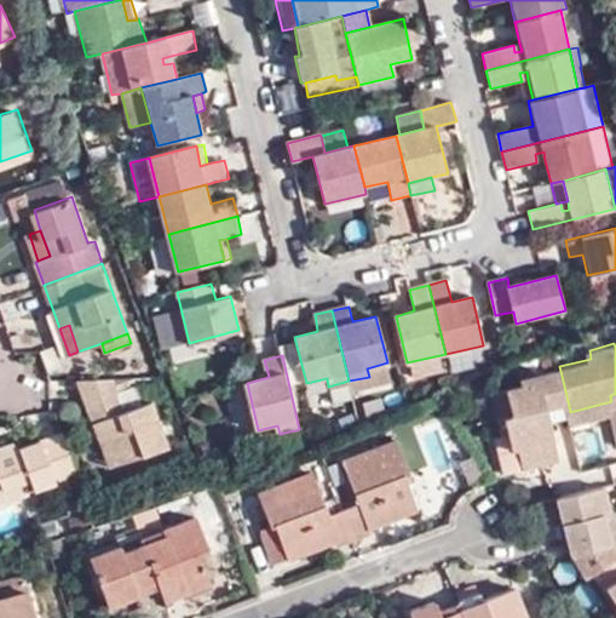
[(349,381),(351,389),(390,381),(387,362),(367,368),(369,377),(349,381)]
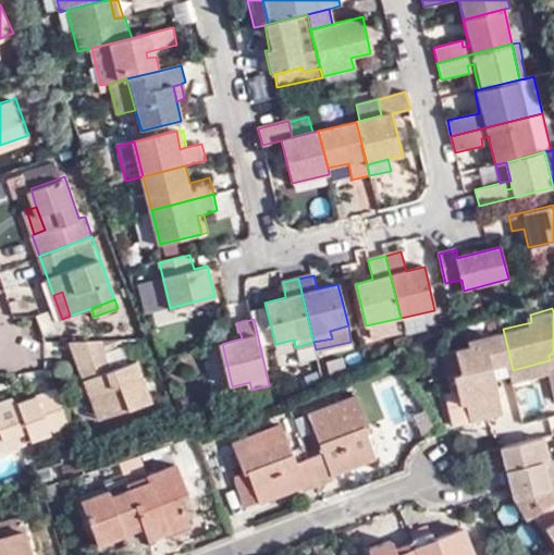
[(494,364),(511,360),(503,329),(470,337),(470,343),(444,349),(454,389),(460,386),(464,401),(468,399),(472,417),(505,409),(497,374),(487,378),(484,366),(494,364)]
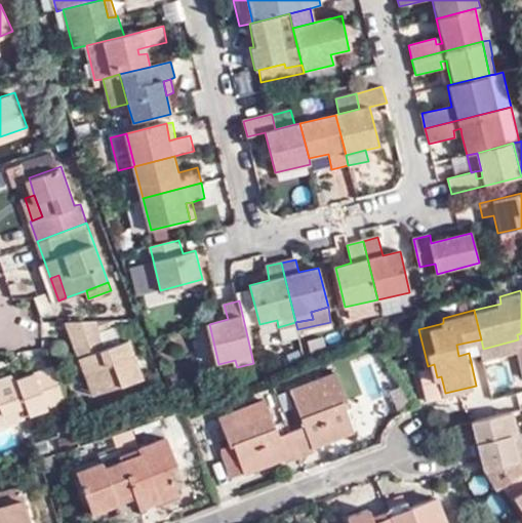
[(95,318),(69,319),(81,355),(87,353),(99,391),(144,375),(129,336),(121,338),(116,323),(98,328),(95,318)]
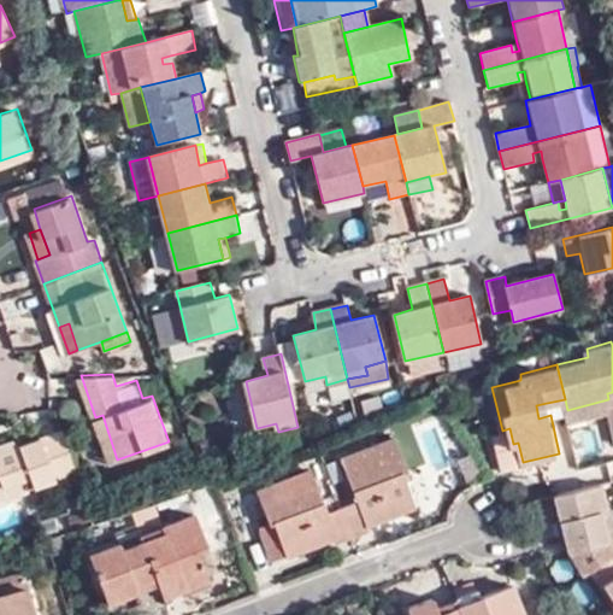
[(330,400),(352,396),(349,387),(347,379),(326,385),(330,400)]
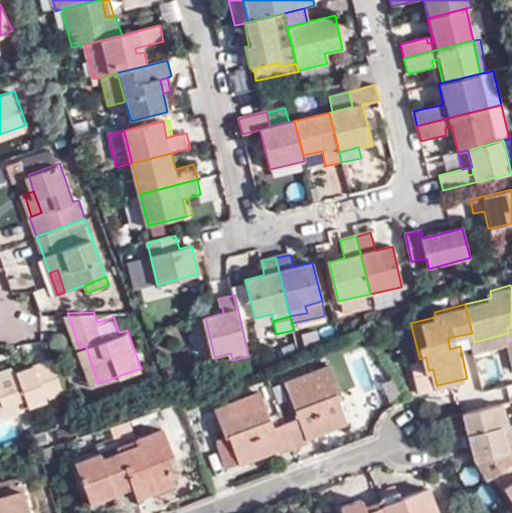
[(305,349),(320,342),(318,332),(303,335),(305,349)]
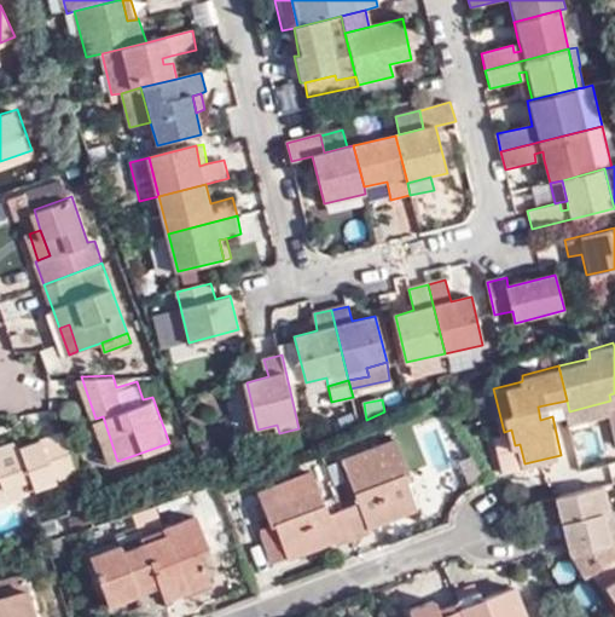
[(569,411),(572,422),(613,413),(613,409),(610,401),(569,411)]
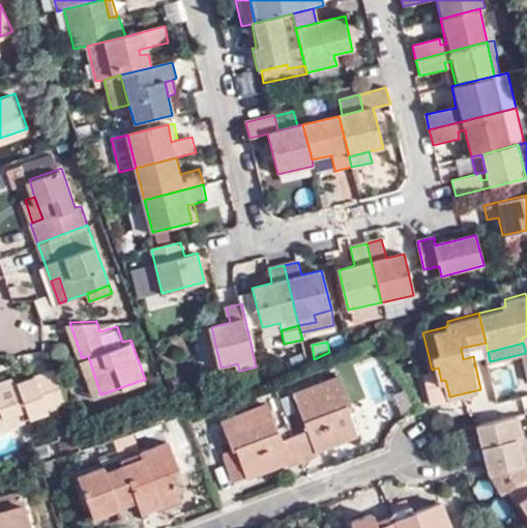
[(463,359),(473,356),(470,346),(461,348),(463,359)]
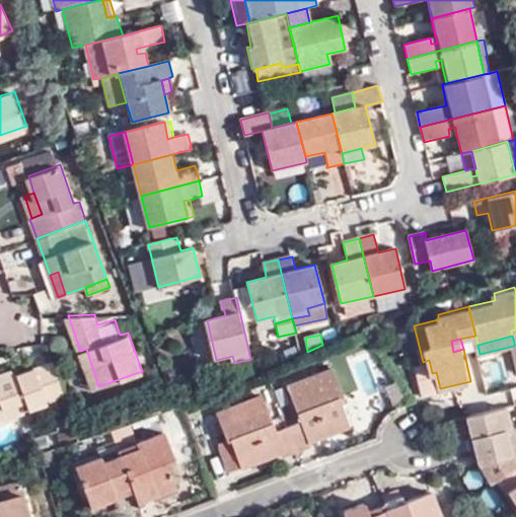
[(86,349),(80,351),(93,388),(98,386),(86,349)]
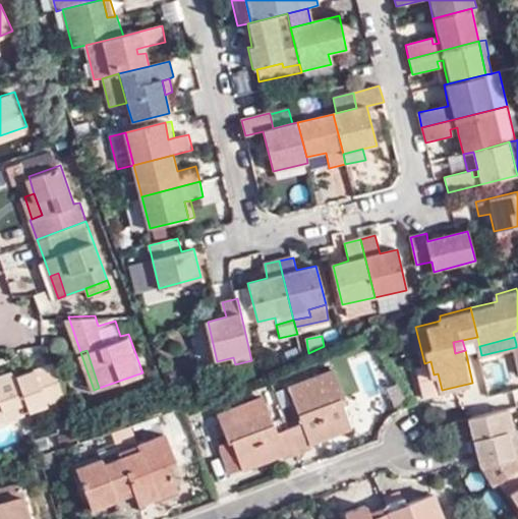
[(26,411),(67,397),(55,362),(14,378),(12,371),(0,375),(0,420),(7,417),(5,410),(23,405),(26,411)]
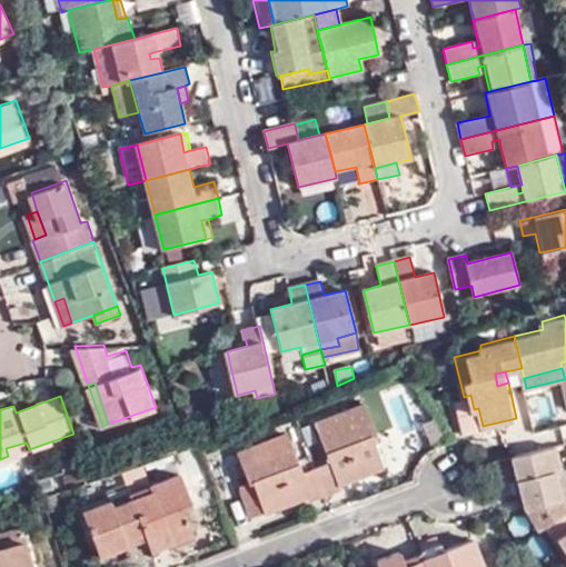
[(334,461),(318,467),(328,494),(341,489),(340,486),(386,468),(373,437),(379,434),(367,404),(318,423),(334,461)]
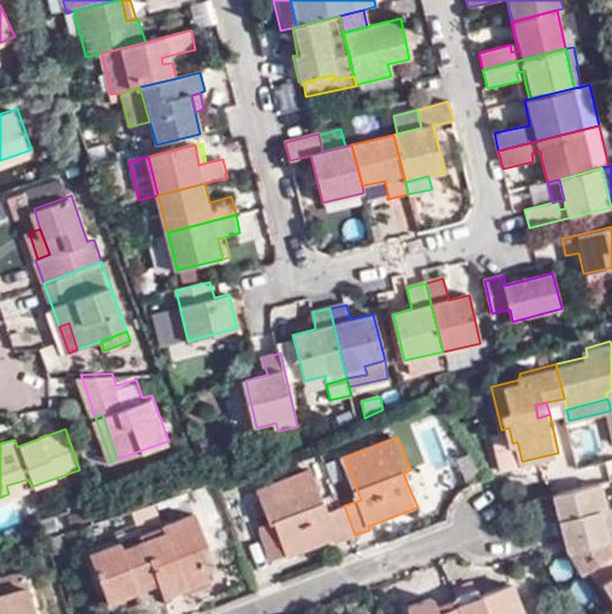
[(355,535),(344,506),(328,512),(313,470),(259,489),(273,524),(277,523),(289,553),(290,556),(338,537),(340,541),(355,535)]
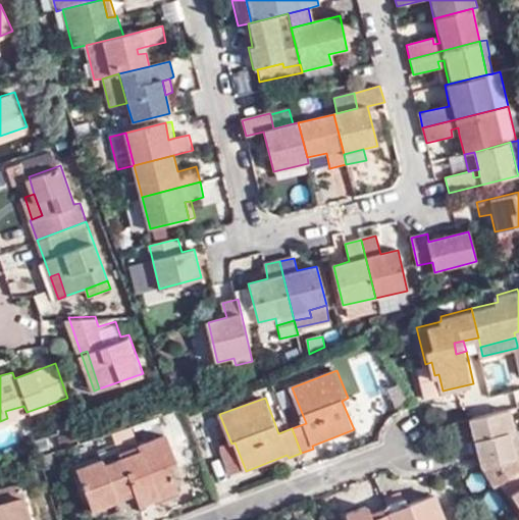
[(5,411),(7,418),(27,412),(23,406),(5,411)]
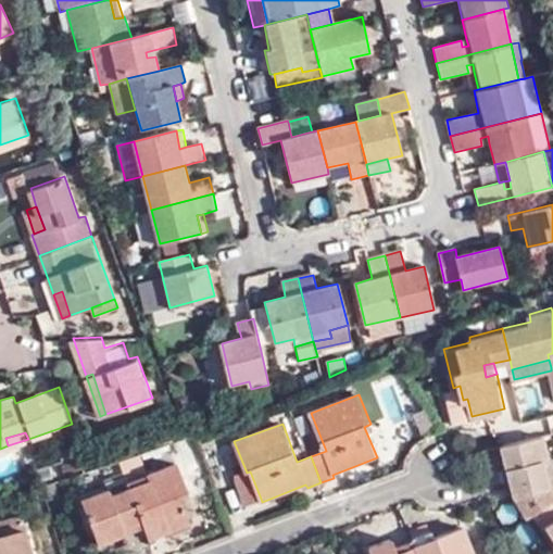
[(530,515),(535,513),(552,500),(552,485),(547,457),(552,457),(545,433),(504,443),(516,494),(530,515)]
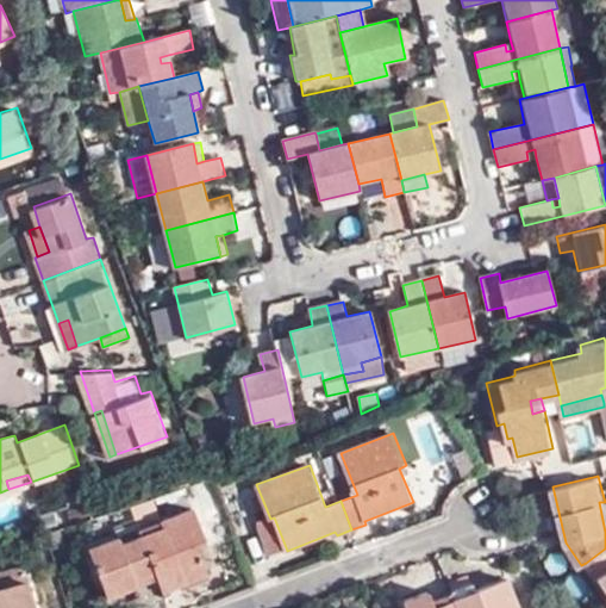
[(70,503),(89,497),(86,484),(66,490),(70,503)]
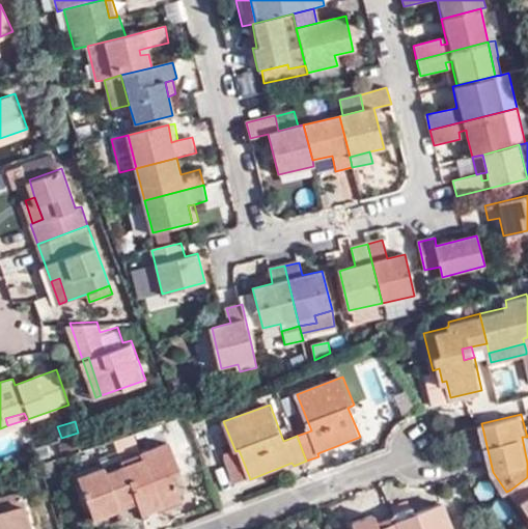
[(141,453),(134,432),(116,439),(123,460),(141,453)]
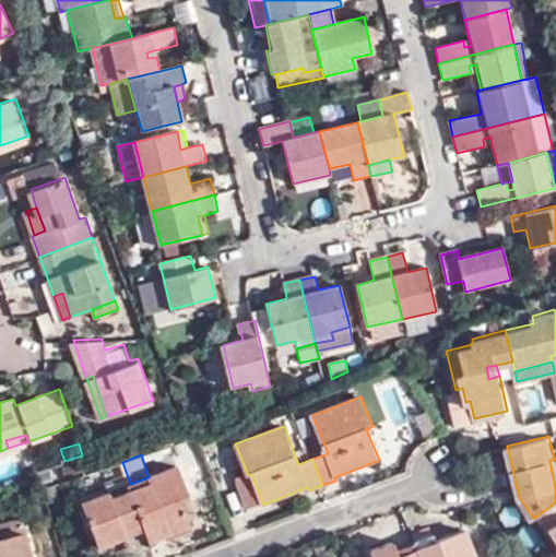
[(179,465),(149,477),(130,484),(143,521),(145,529),(150,542),(191,525),(180,499),(190,496),(179,465)]
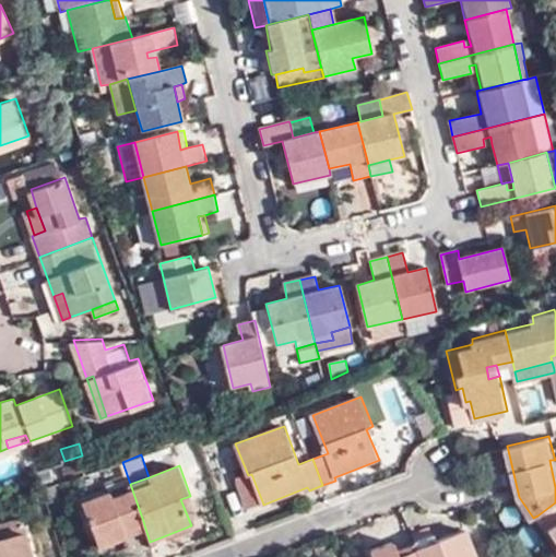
[(251,474),(248,475),(238,478),(249,507),(262,501),(251,474)]
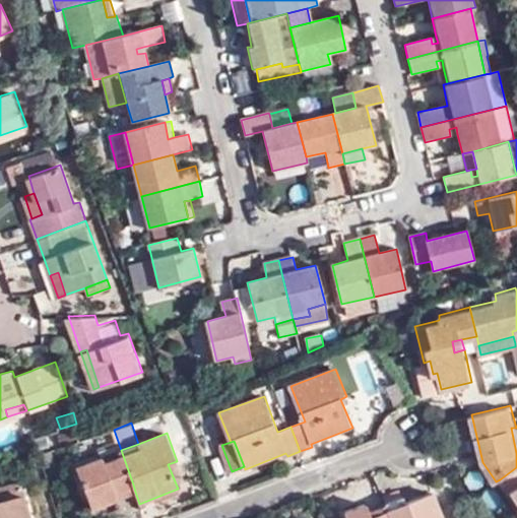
[(41,452),(46,469),(57,464),(53,449),(41,452)]
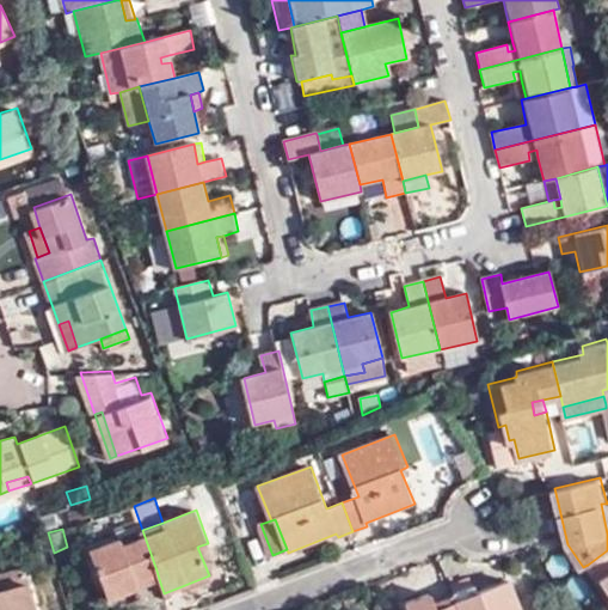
[(157,571),(142,530),(91,549),(108,598),(137,587),(134,579),(157,571)]
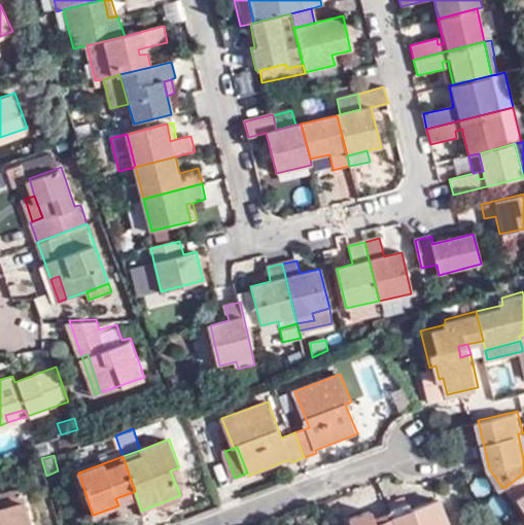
[(523,474),(507,486),(523,514),(523,474)]
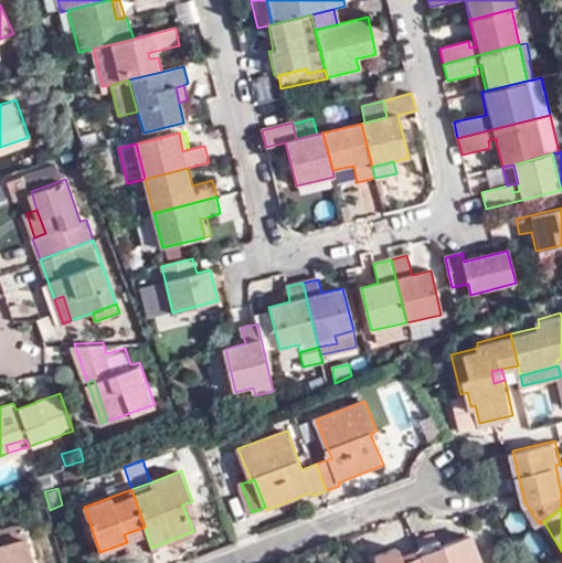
[(0,562),(33,562),(23,524),(0,530),(0,562)]
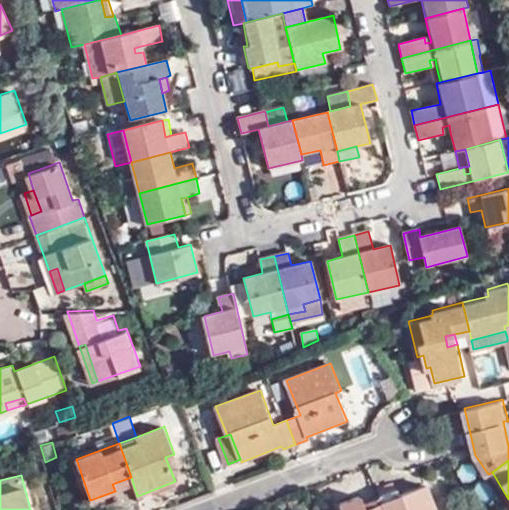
[(112,484),(115,491),(133,484),(131,477),(112,484)]
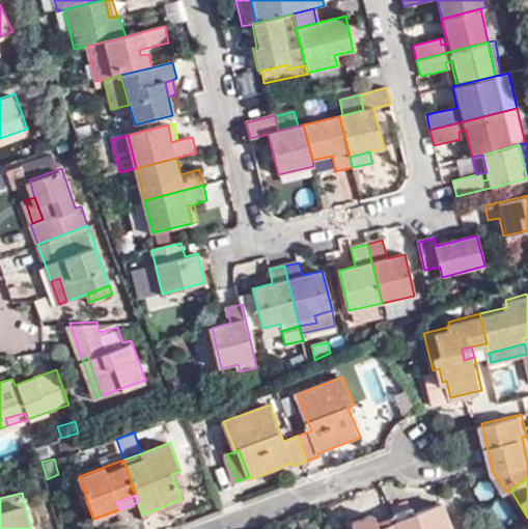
[(123,521),(142,514),(138,502),(119,509),(123,521)]
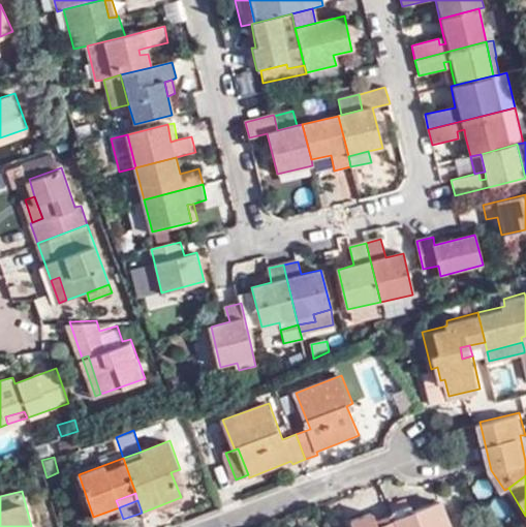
[(395,519),(397,526),(452,526),(441,501),(395,519)]
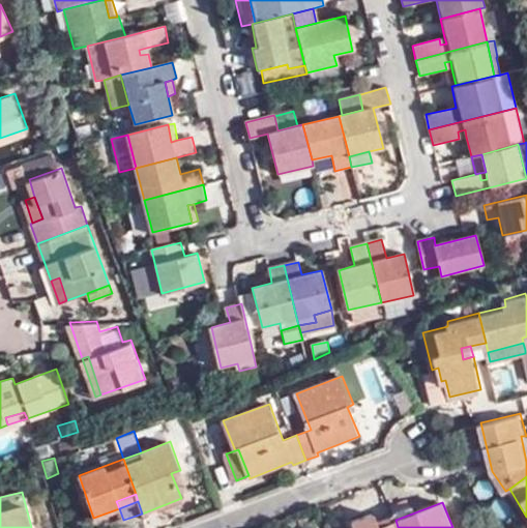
[(356,527),(398,527),(396,520),(393,515),(377,521),(374,514),(354,521),(356,527)]
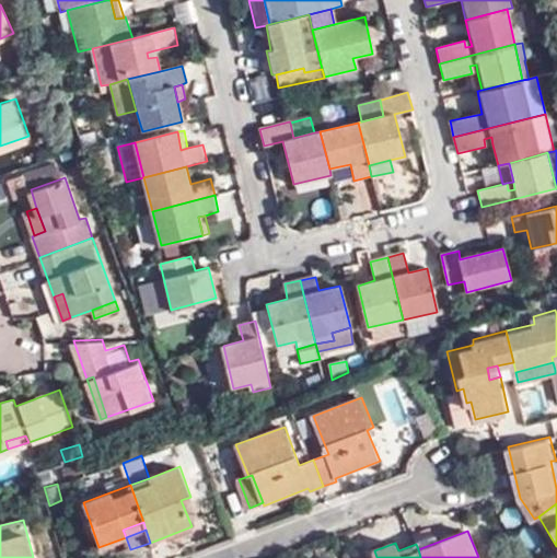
All buildings are outlined.
